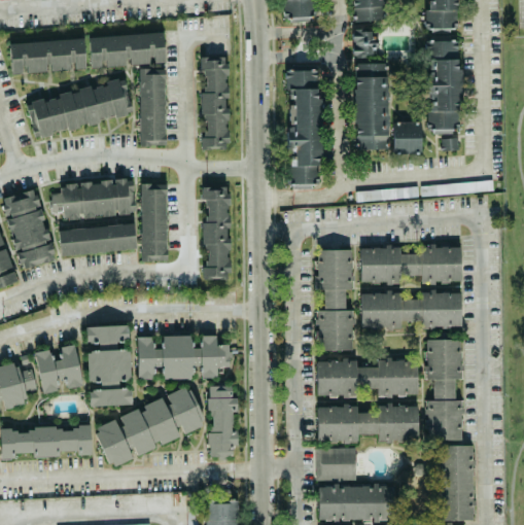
[(285,0),(286,21),(316,20),(315,0),(285,0)]
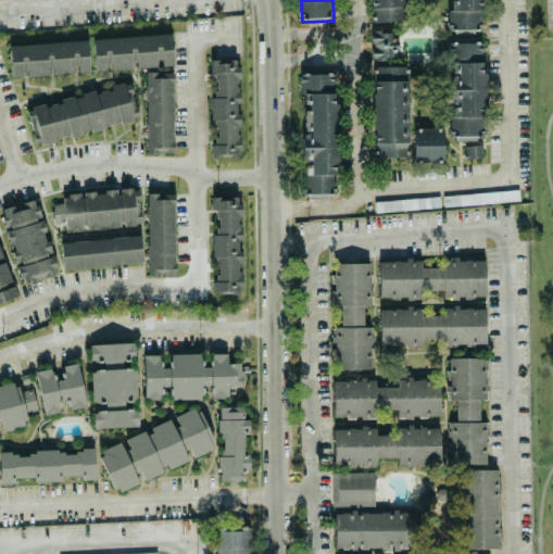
[(372,0),(374,23),(406,22),(405,0),(372,0)]
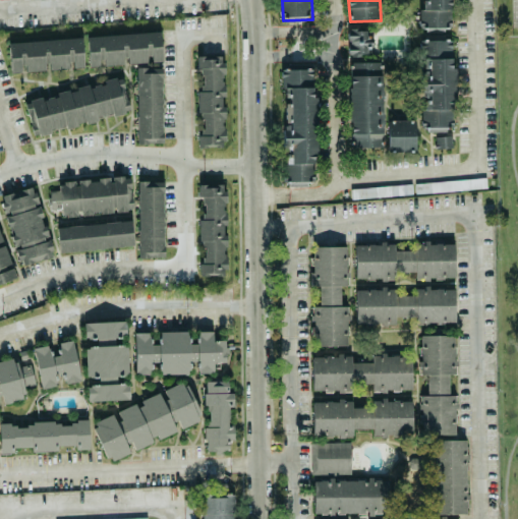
[(454,0),(421,0),(421,30),(454,30),(454,0)]
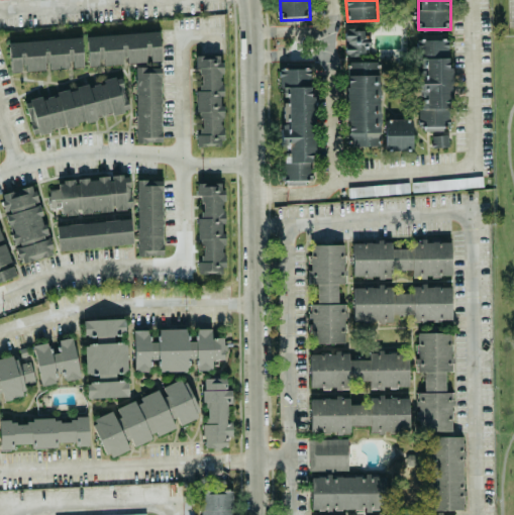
[(370,30),(347,30),(347,57),(371,56),(370,30)]
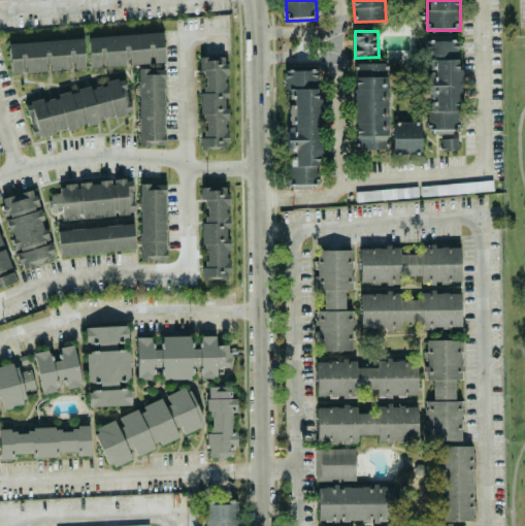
[(10,42),(12,73),(74,70),(74,69),(89,68),(89,67),(166,63),(165,34),(10,42)]
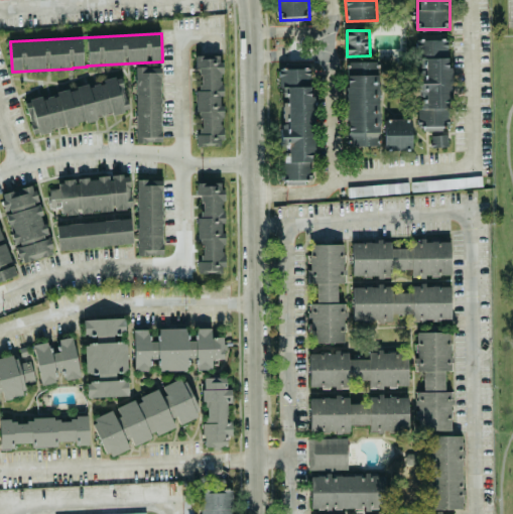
[(451,39),(418,39),(418,130),(452,130),(451,39)]
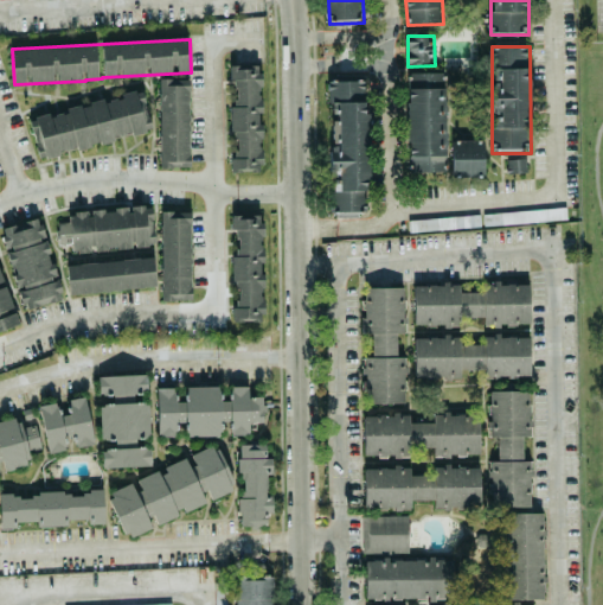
[(235,170),(263,170),(262,67),(232,67),(232,82),(233,82),(235,170)]
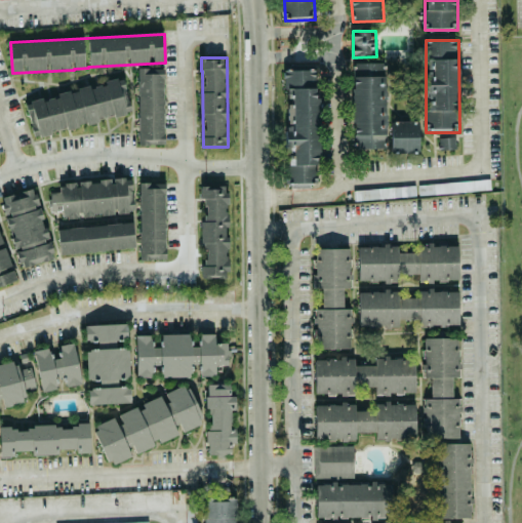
[(388,149),(387,63),(355,64),(355,149),(388,149)]
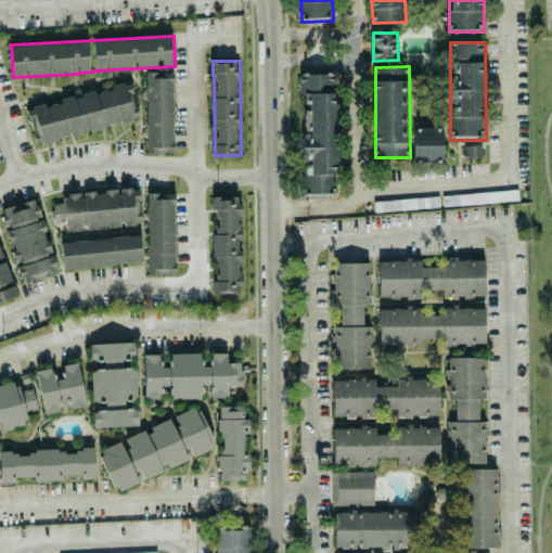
[(150,154),(177,153),(174,72),(146,73),(150,154)]
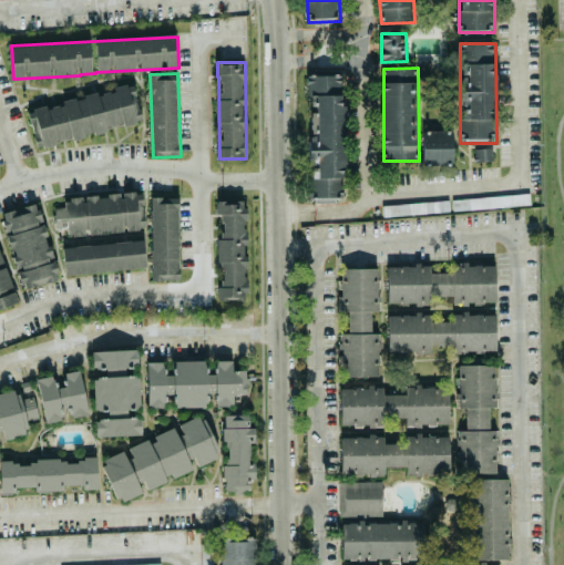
[(310,202),(342,201),(342,167),(346,167),(345,75),(310,75),(310,202)]
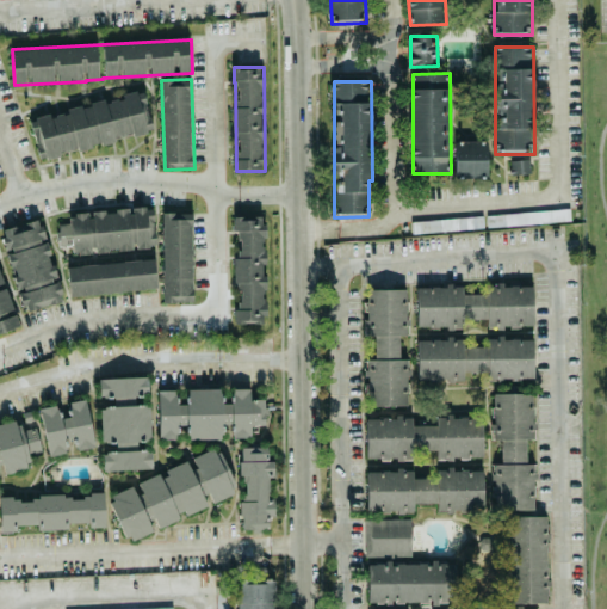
[(41,160),(155,131),(144,91),(125,96),(125,99),(107,103),(106,100),(69,110),(69,114),(53,117),(51,114),(30,120),(41,160)]
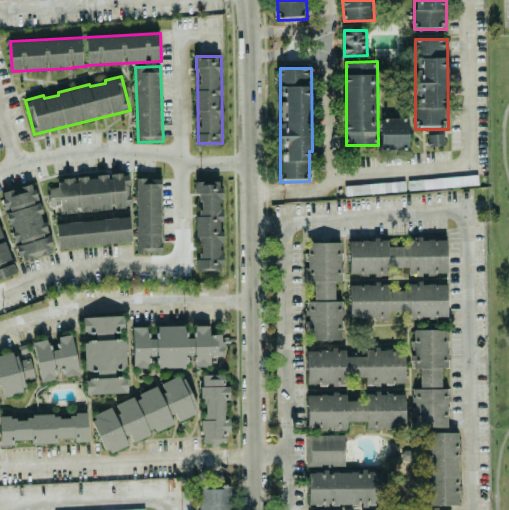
[(410,118),(382,119),(383,150),(410,149),(410,118)]
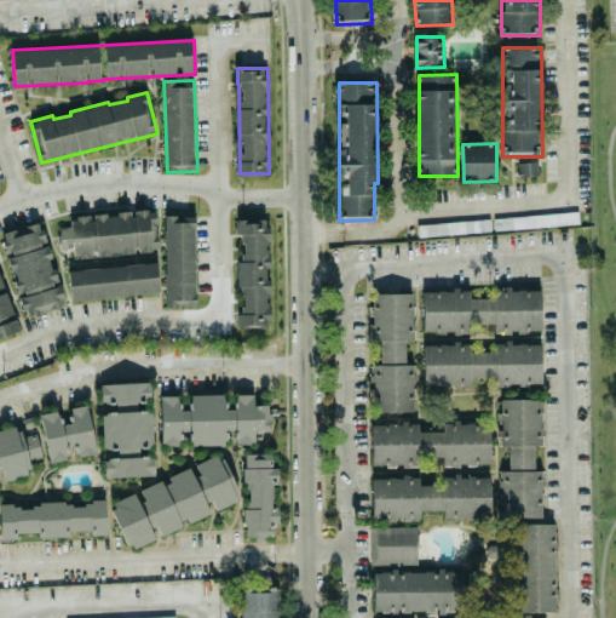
[(540,176),(540,162),(519,164),(520,177),(540,176)]
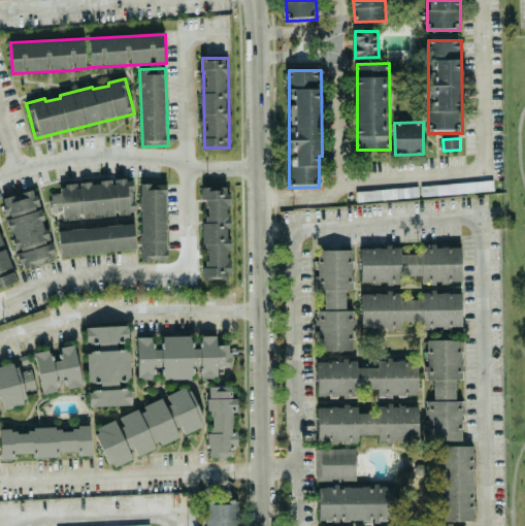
[(134,178),(62,185),(63,193),(51,194),(53,215),(65,214),(66,220),(136,215),(134,178)]
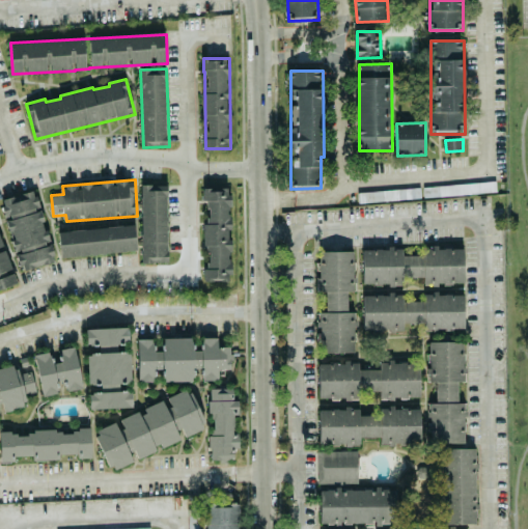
[(425,188),(425,198),(498,192),(497,182),(425,188)]
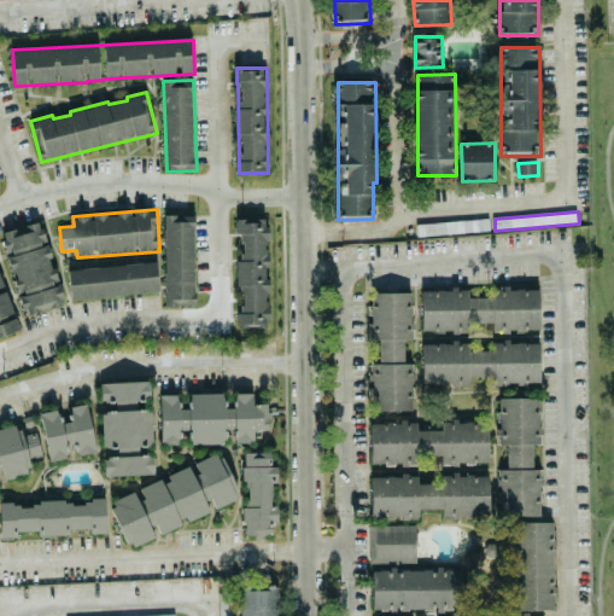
[(197,306),(196,216),(165,216),(167,307),(197,306)]
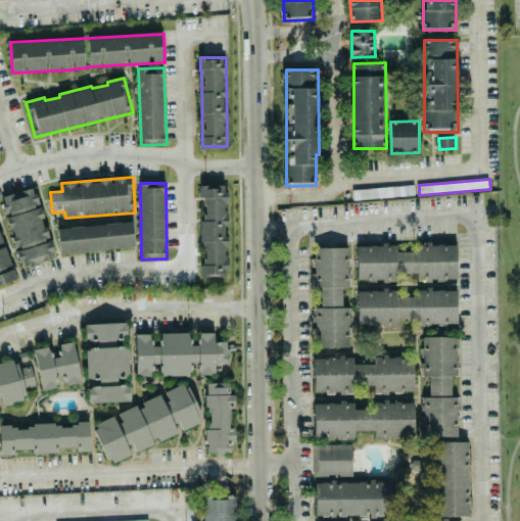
[(205,275),(229,275),(226,185),(202,186),(204,244),(205,275)]
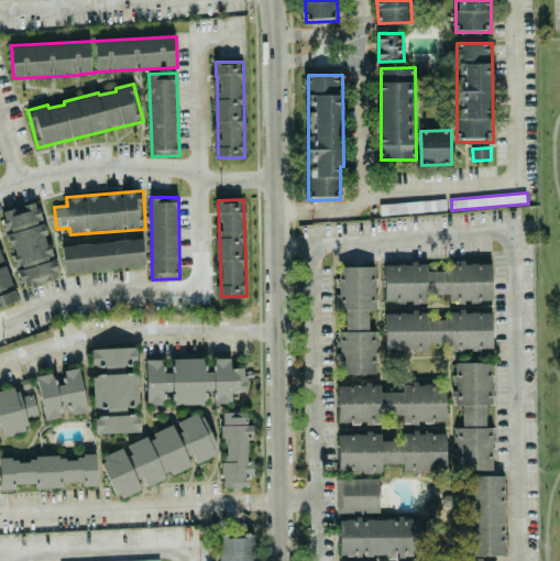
[(3,211),(22,288),(58,279),(41,202),(3,211)]
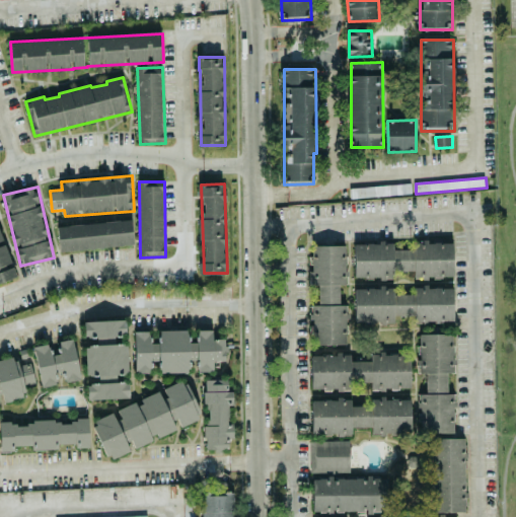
[(59,226),(60,250),(135,246),(134,221),(59,226)]
